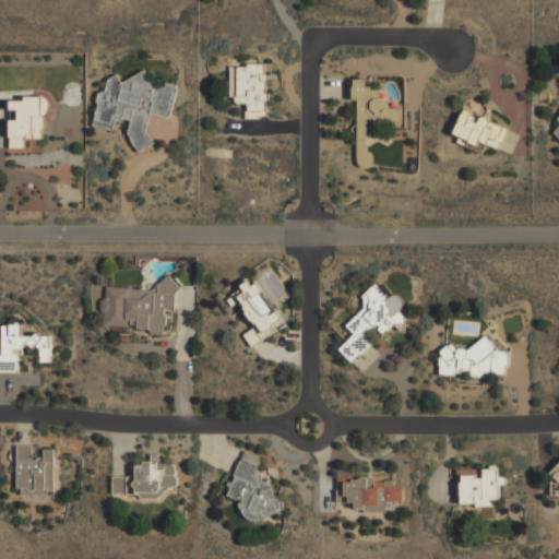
[(229,64),(230,104),(246,104),(246,118),(266,118),(265,64),(229,64)]
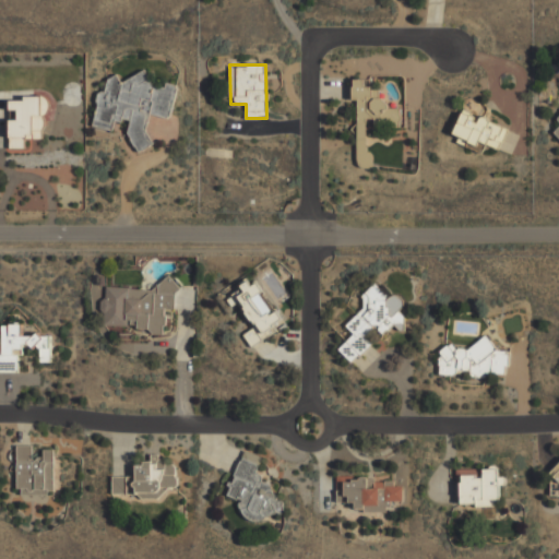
[(169,118),(176,85),(165,83),(164,90),(154,86),(145,70),(121,82),(117,74),(107,79),(105,90),(99,93),(92,126),(111,130),(113,123),(123,118),(130,120),(127,131),(137,152),(152,144),(145,130),(149,114),(169,118)]
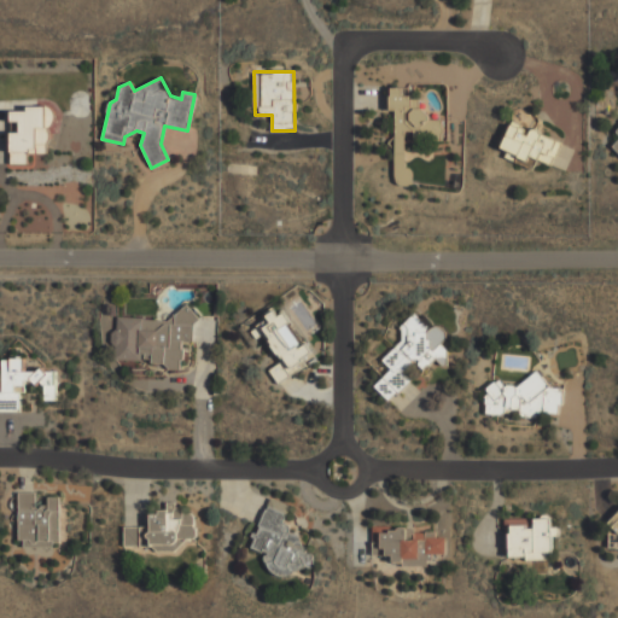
[(395,185),(406,185),(406,132),(413,132),(413,138),(442,136),(442,120),(423,121),(423,99),(408,99),(408,87),(389,88),(389,111),(394,111),(395,185)]
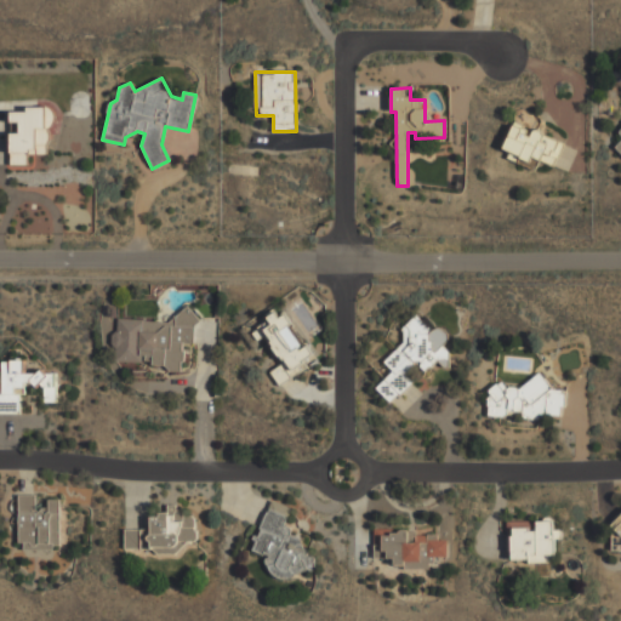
[(501,154),(535,167),(539,160),(554,166),(564,142),(533,130),(533,131),(513,124),(501,154)]
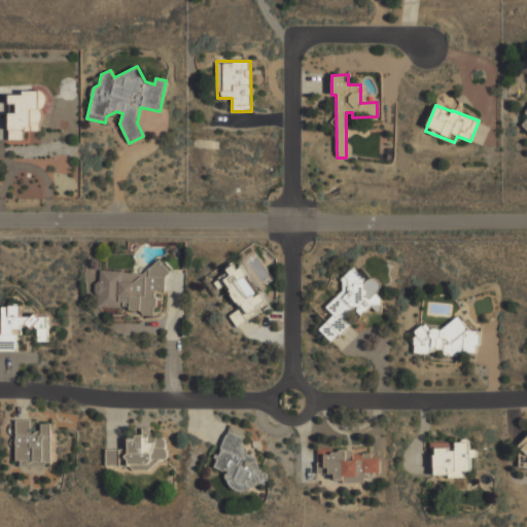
[(237,326),(260,312),(257,306),(264,303),(239,264),(218,277),(238,310),(230,315),(237,326)]
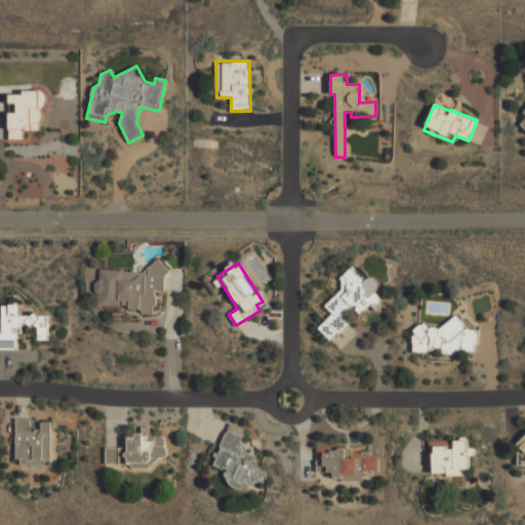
[(331,340),(348,322),(341,317),(351,307),(360,315),(369,305),(374,309),(382,299),(374,292),(378,287),(353,264),(337,280),(344,285),(324,307),(331,313),(317,328),(331,340)]
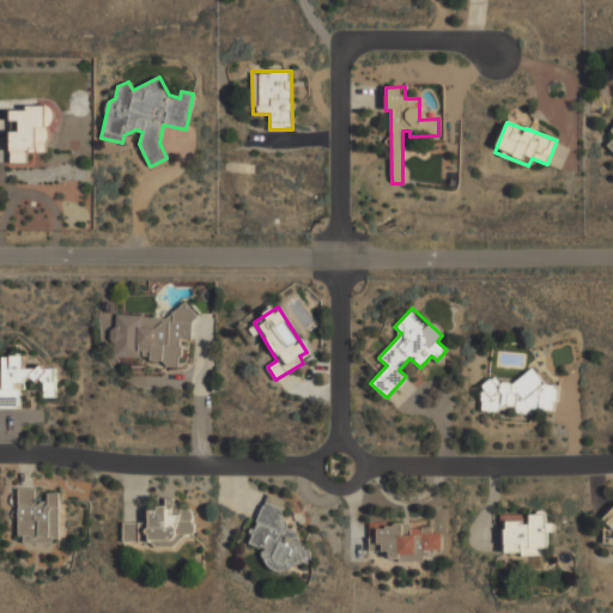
[(115,310),(111,357),(141,358),(141,362),(178,364),(181,339),(192,339),(193,315),(115,310)]
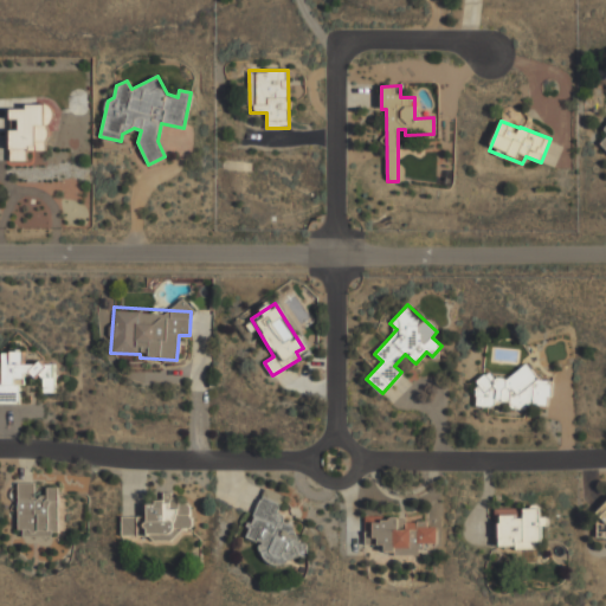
[(2,352),(2,384),(0,384),(0,403),(19,404),(19,384),(25,384),(25,375),(43,375),(43,392),(55,393),(55,363),(23,363),(23,352),(2,352)]
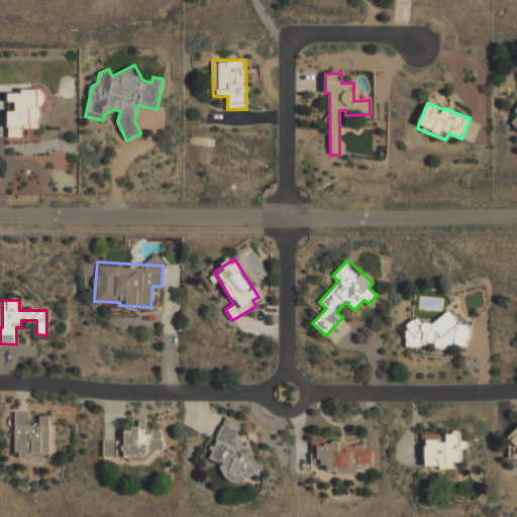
[(406,346),(421,347),(421,341),(432,342),(436,348),(446,348),(452,345),(469,345),(470,324),(459,324),(449,310),(432,322),(421,322),(417,316),(407,324),(406,346)]
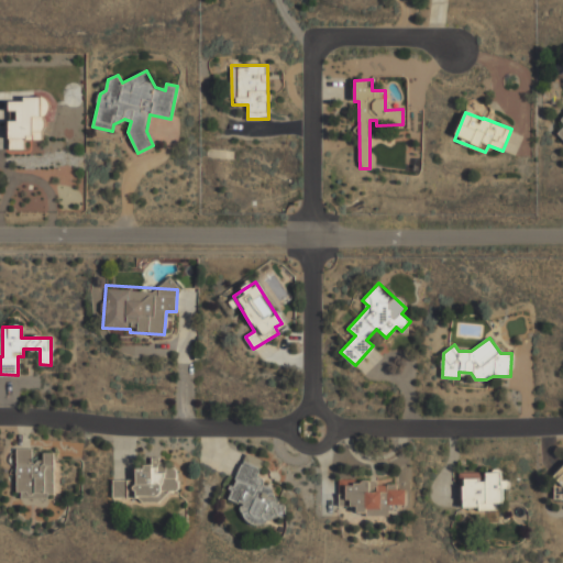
[(17,497),(53,498),(54,453),(44,453),(44,461),(32,461),(32,449),(18,448),(17,497)]
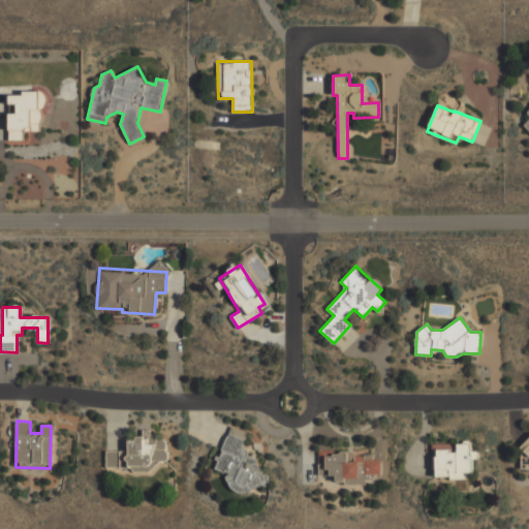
[(265,489),(269,475),(256,471),(260,458),(241,450),(247,433),(229,427),(215,469),(229,474),(225,488),(246,495),(250,484),(265,489)]
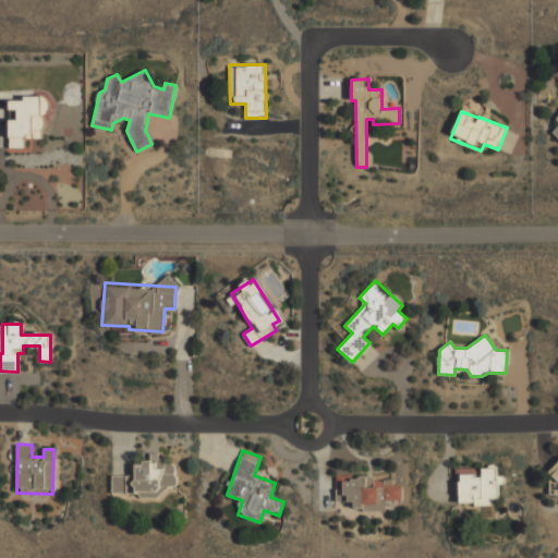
[(111,496),(161,495),(161,486),(176,486),(176,463),(161,463),(161,453),(150,453),(150,463),(135,463),(135,475),(111,475),(111,496)]
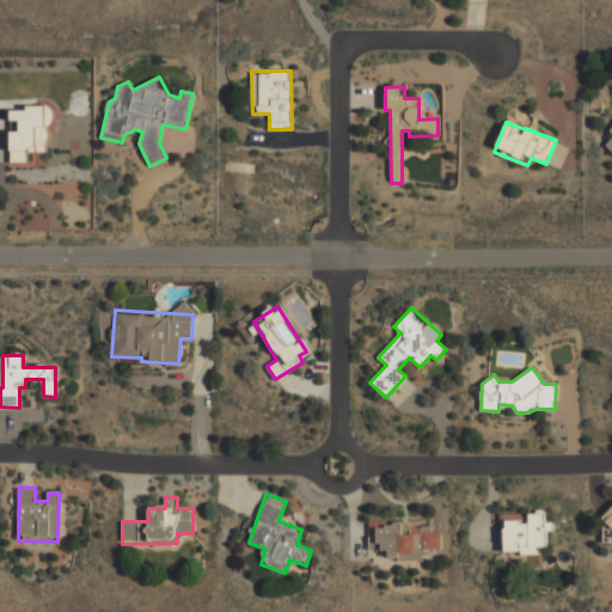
[(501,514),(503,551),(521,550),(520,548),(548,546),(546,512),(501,514)]
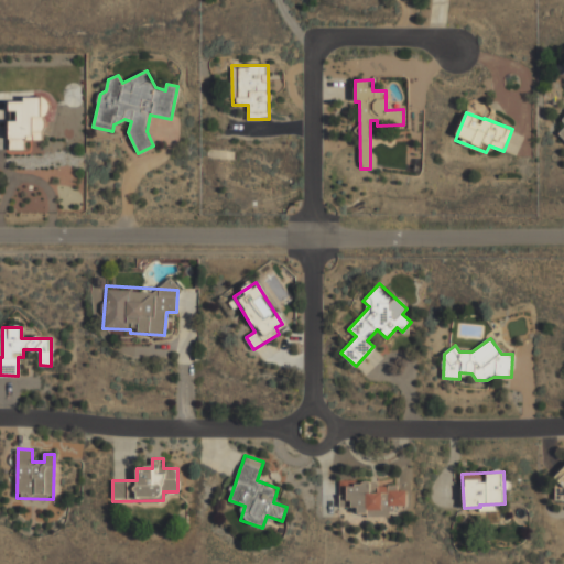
[(339,507),(358,507),(358,516),(391,516),(391,505),(405,505),(405,484),(339,484),(339,507)]
